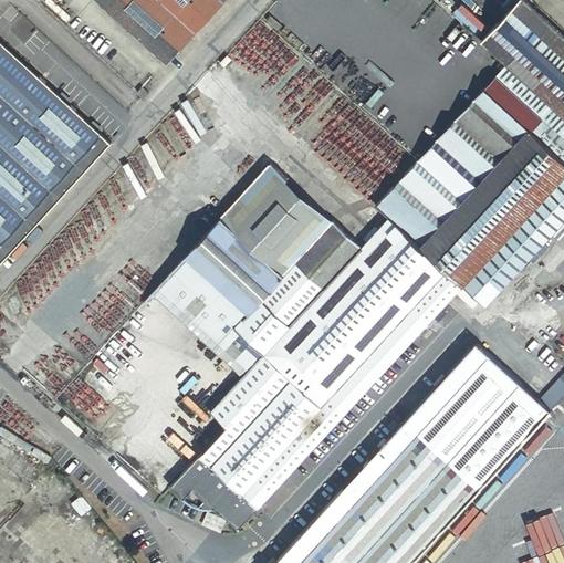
[(223,3),(220,0),(96,0),(167,64),(223,3)]
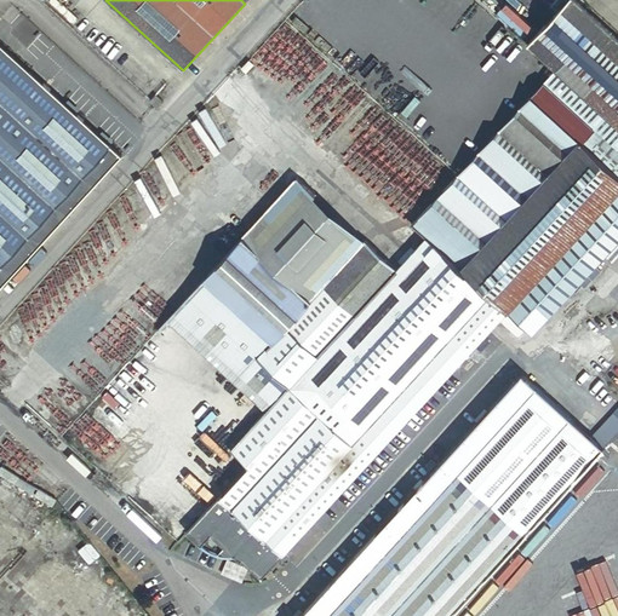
[(617,41),(571,0),(559,0),(549,12),(555,18),(528,45),(617,127),(617,41)]
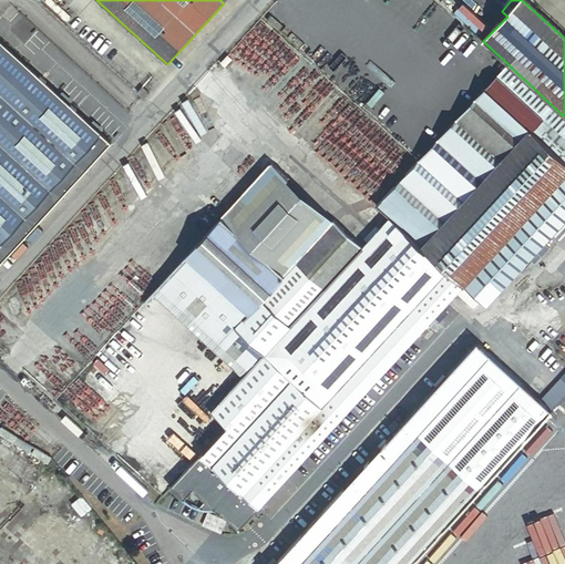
[(0,42),(0,264),(110,143),(0,42)]
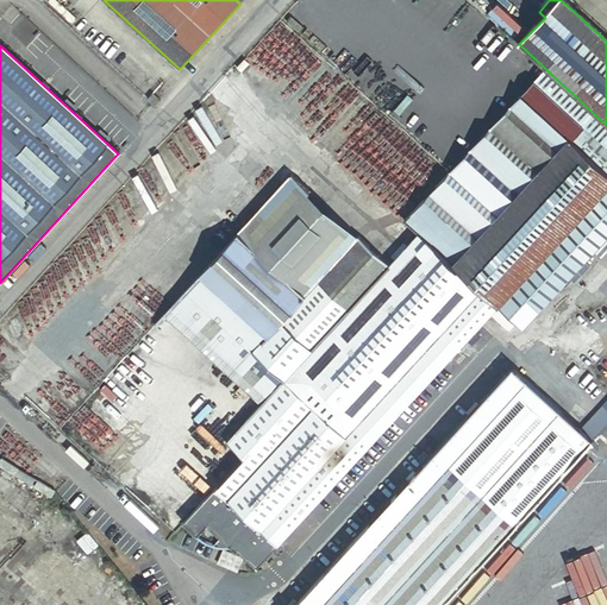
[(243,62),(236,70),(241,75),(248,67),(243,62)]
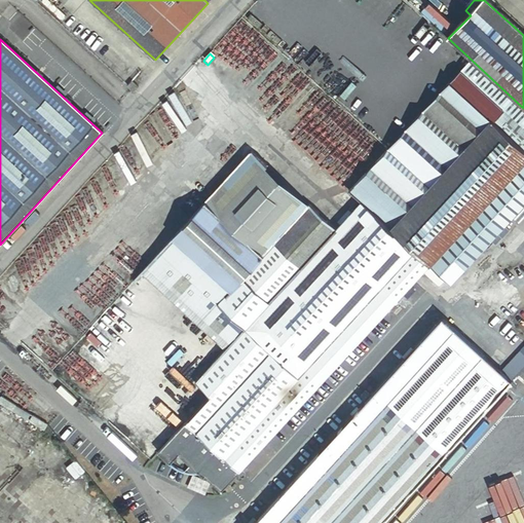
[(523,112),(470,62),(460,71),(482,91),(523,128),(523,112)]
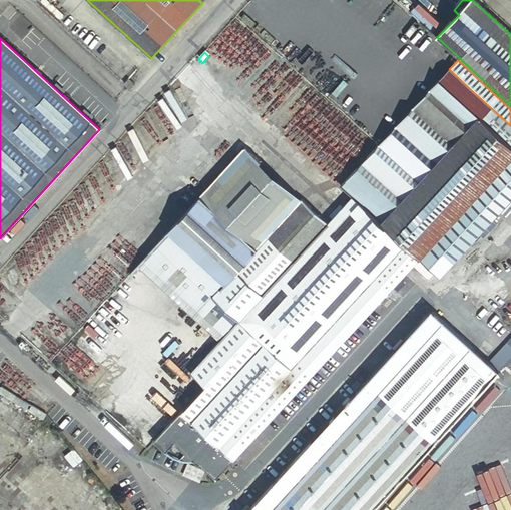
[(449,69),(439,80),(460,100),(470,89),(449,69)]
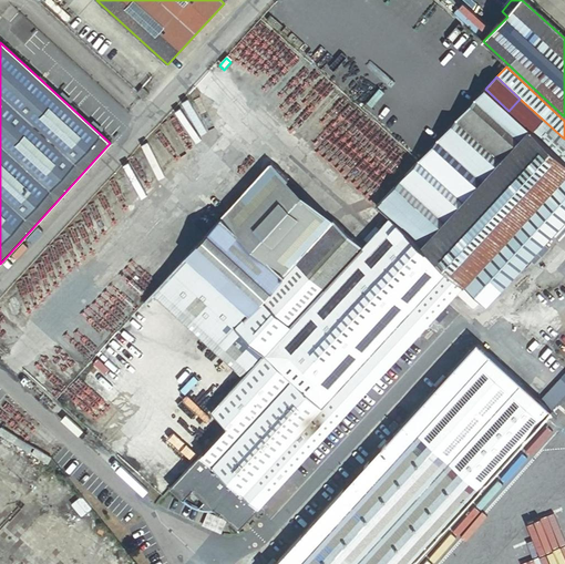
[(388,219),(463,287),(564,176),(564,139),(520,99),(509,111),(485,89),(376,208),(388,219)]
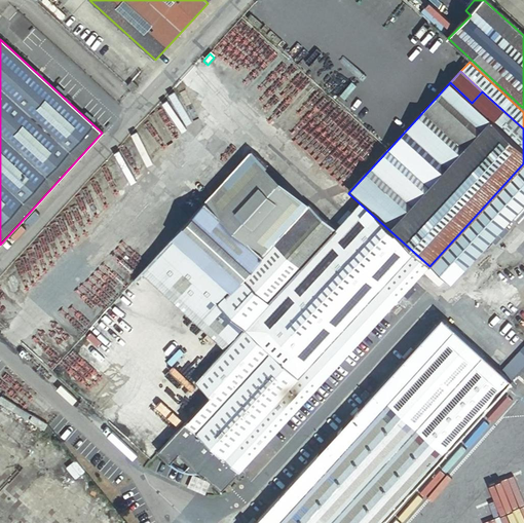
[(135,84),(129,88),(136,95),(141,89),(135,84)]
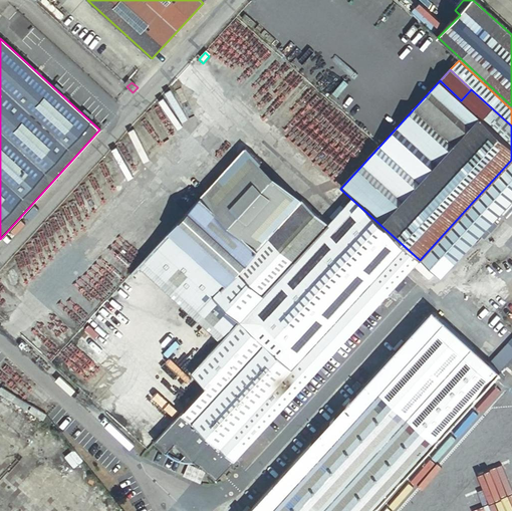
[(327,225),(246,152),(170,235),(224,285),(266,239),(292,263),(327,225)]
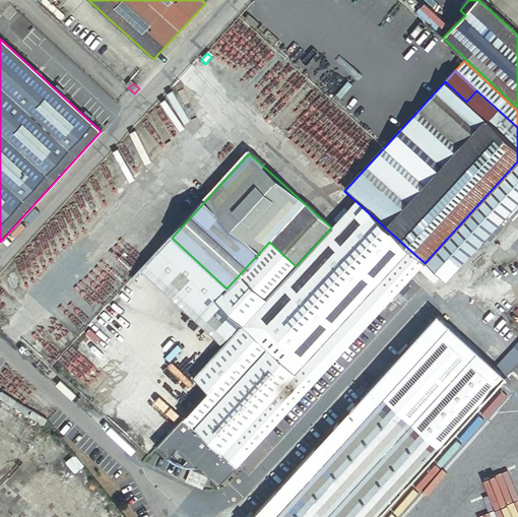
[(517,162),(425,263),(445,282),(517,202),(517,162)]
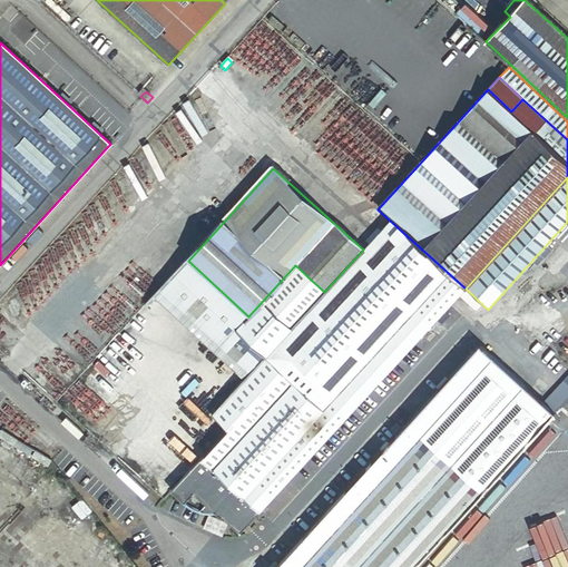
[(444,312),(466,289),(390,221),(363,250),(324,292),(295,265),(248,316),(236,331),(265,359),(248,377),(215,413),(231,428),(202,460),(260,512),(436,322),(444,312)]
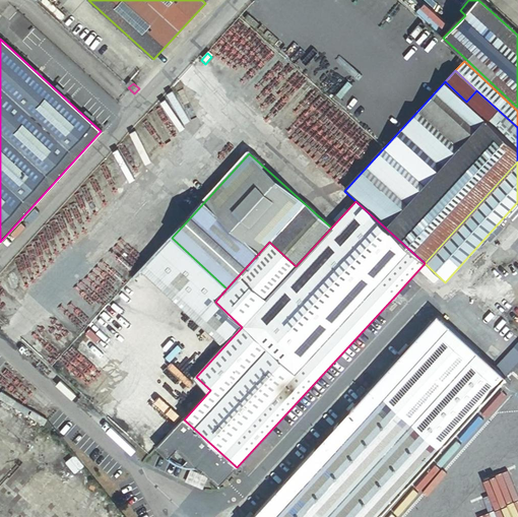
[(227,288),(172,238),(144,267),(227,343),(242,327),(215,302),(227,288)]
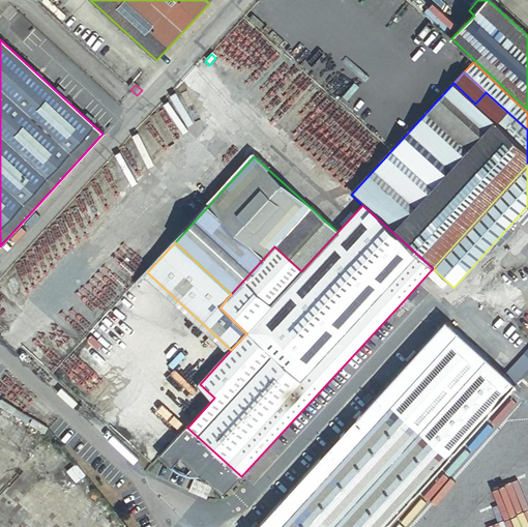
[(417,294),(413,290),(405,299),(409,303),(417,294)]
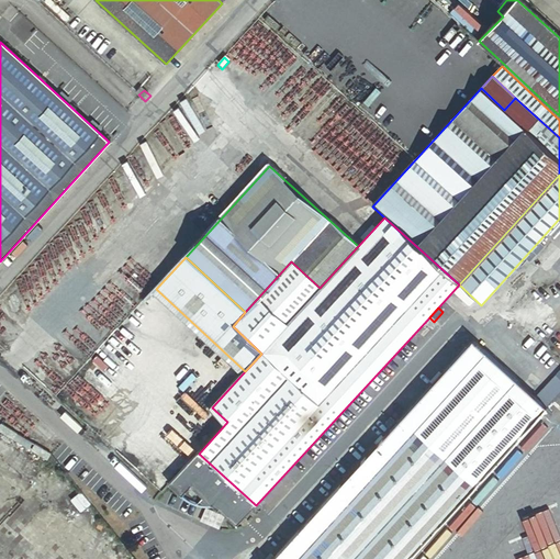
[(479,484),(546,409),(471,343),(377,447),(391,459),(418,429),(479,484)]
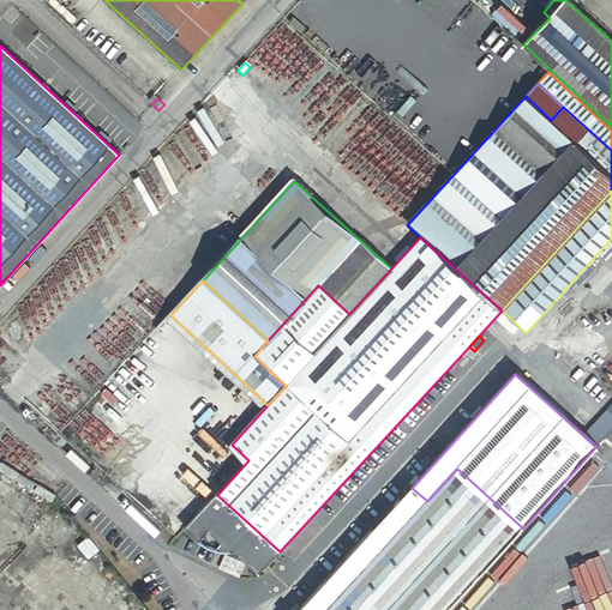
[(55,496),(0,464),(0,475),(51,503),(55,496)]
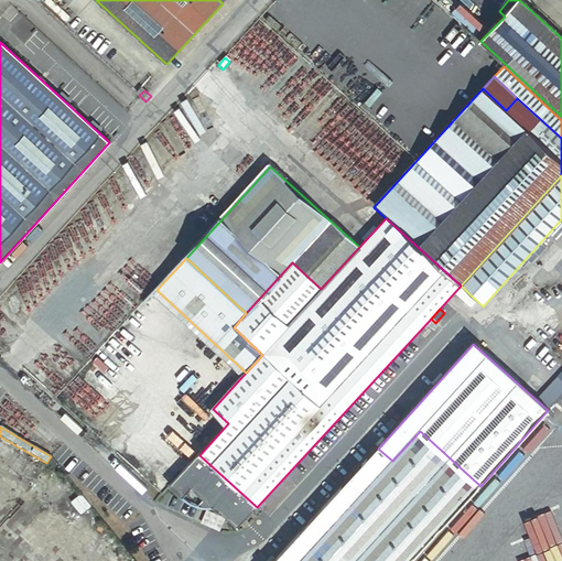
[(410,560),(481,486),(420,431),(392,461),(378,449),(276,560),(410,560)]
